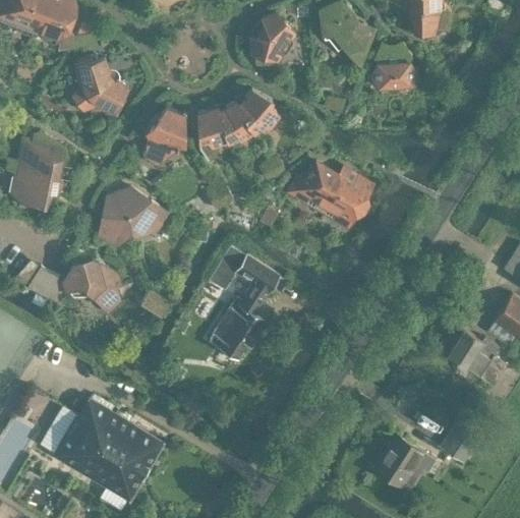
[(0,5),(0,17),(35,32),(47,13),(51,0),(0,0),(0,5)]
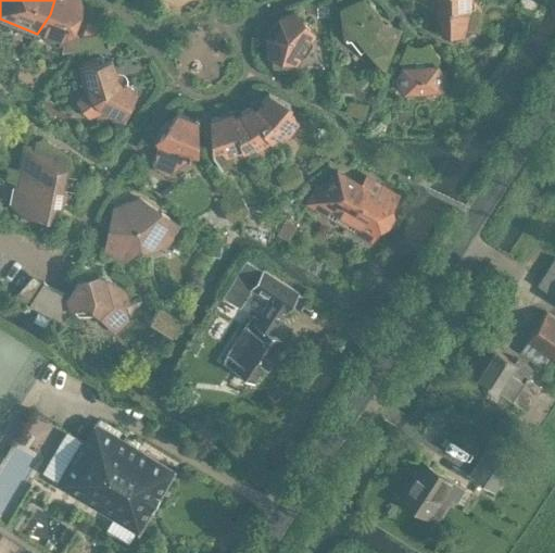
[(77,17),(80,16),(80,0),(79,0),(54,0),(50,14),(37,34),(64,42),(74,33),(73,29),(77,17)]
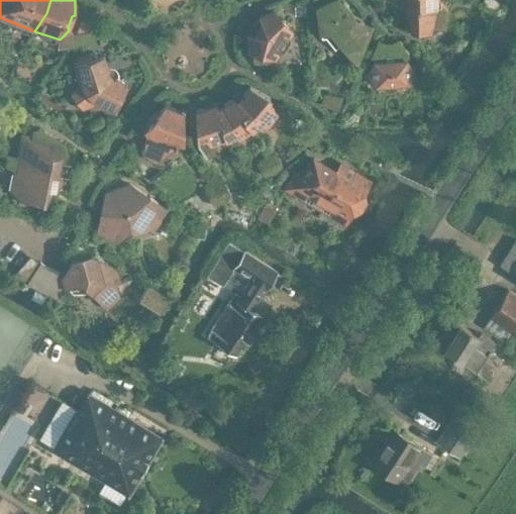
[(380,0),(381,1),(402,8),(408,25),(404,27),(404,33),(431,32),(431,29),(442,29),(446,9),(439,0),(380,0)]
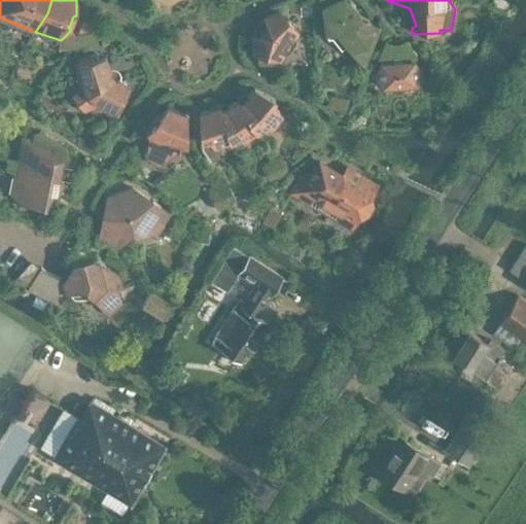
[(501,0),(492,0),(490,8),(504,14),(510,3),(501,0)]
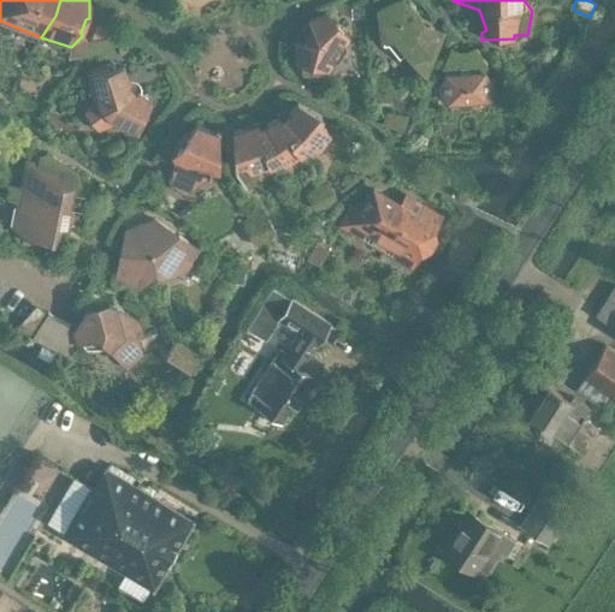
[(396,5),(378,12),(382,40),(383,47),(388,47),(398,60),(407,53),(421,70),(423,70),(425,69),(426,70),(436,42),(423,37),(425,31),(407,10),(396,5)]
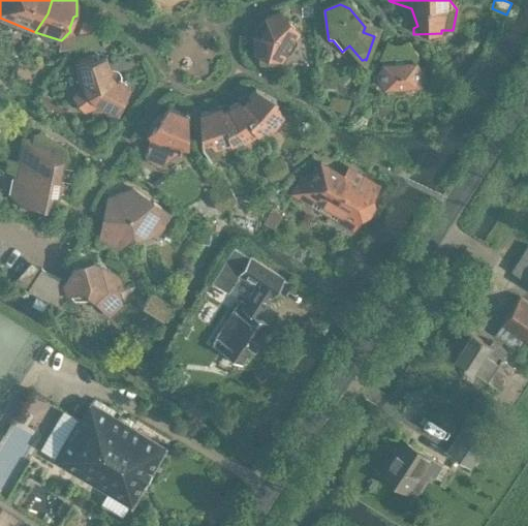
[(297,43),(293,39),(297,34),(279,13),(265,20),(268,25),(259,38),(253,38),(254,54),(258,55),(259,66),(272,69),(275,59),(281,60),(284,55),(289,56),(297,43)]
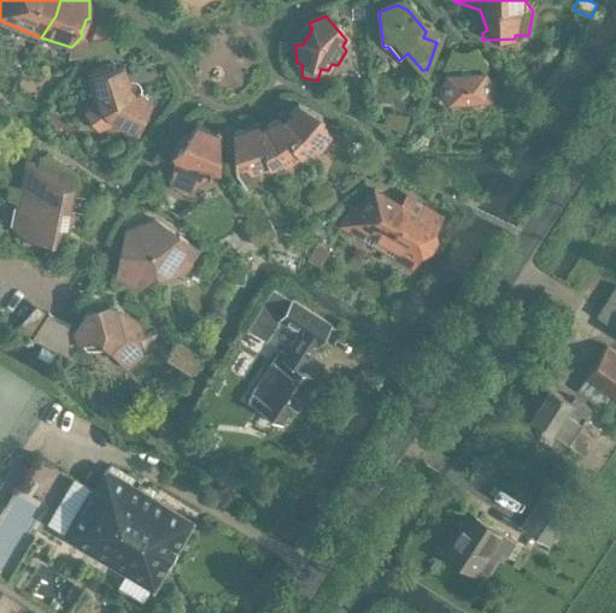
[(113,53),(111,40),(98,42),(99,56),(113,53)]
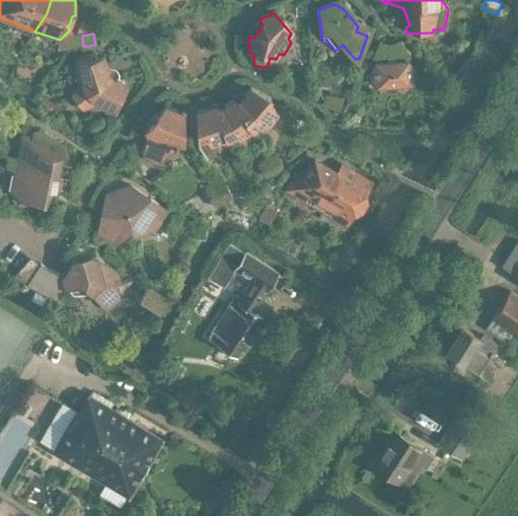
[(74,37),(68,50),(83,47),(82,35),(74,37)]
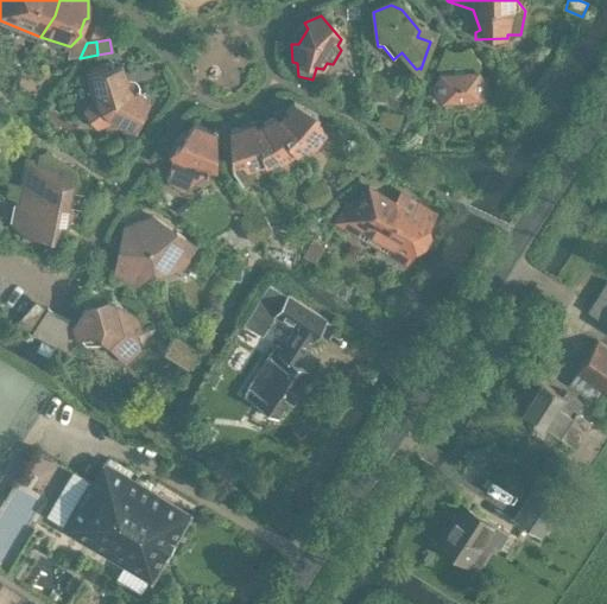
[(484,99),(488,90),(476,74),(480,68),(468,50),(461,55),(461,58),(453,58),(453,55),(446,51),(436,70),(440,76),(432,89),(441,102),(453,101),(457,105),(463,105),(467,100),(484,99)]
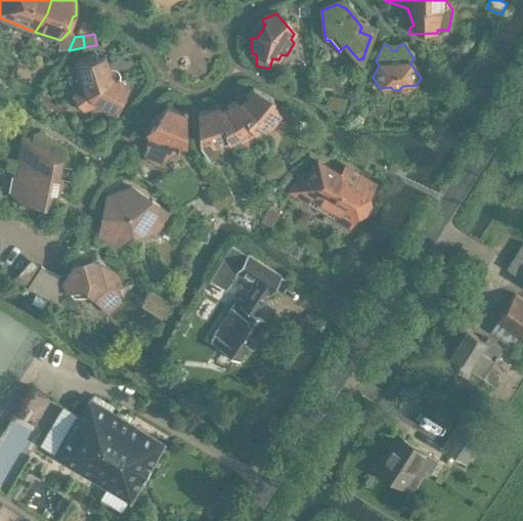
[(104,59),(96,61),(91,63),(90,59),(75,64),(80,88),(73,98),(83,111),(95,106),(116,116),(124,101),(122,100),(128,88),(117,80),(112,82),(107,77),(111,72),(104,59)]
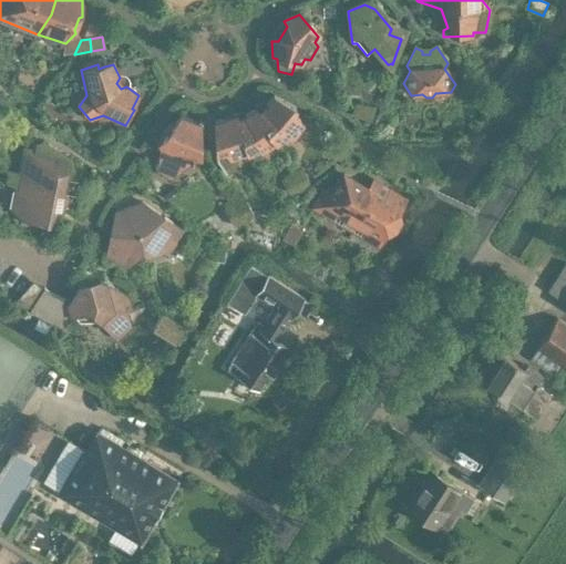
[(285,139),(291,142),(304,127),(294,113),(296,109),(274,98),(259,113),(258,114),(273,127),(269,133),(277,144),(285,139)]
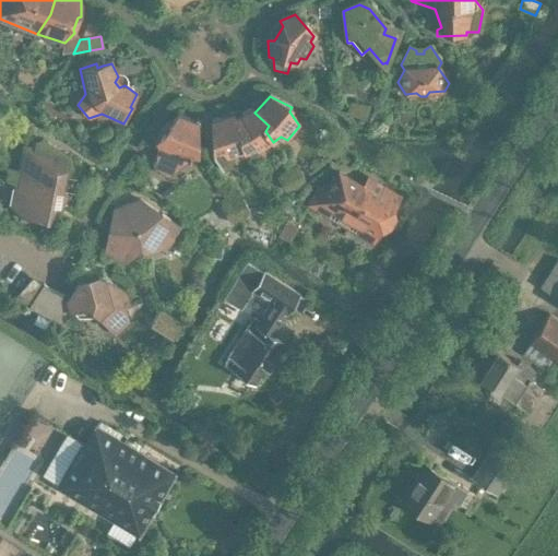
[(254,150),(258,152),(273,142),(265,131),(269,126),(254,113),(256,111),(251,108),(236,119),(246,135),(240,140),(245,152),(254,150)]
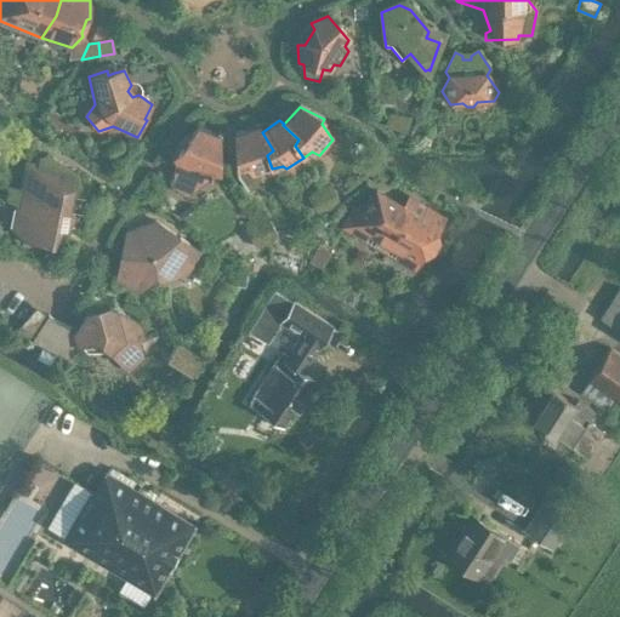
[(262,132),(260,127),(234,136),(237,178),(248,193),(249,192),(248,189),(257,181),(255,175),(272,169),(267,155),(273,150),(262,132)]
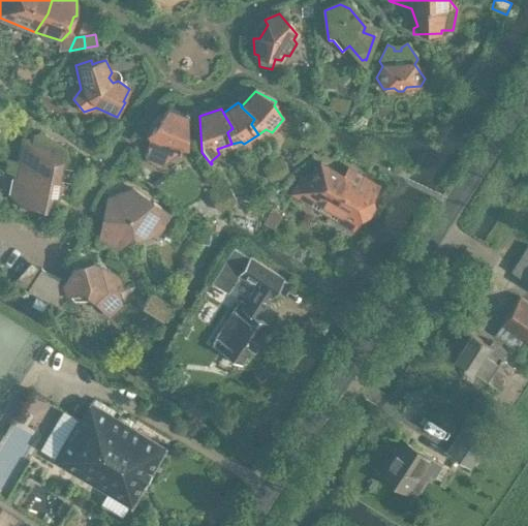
[(187,149),(187,117),(168,110),(155,126),(151,125),(145,133),(150,137),(148,160),(159,168),(177,152),(178,153),(180,151),(180,149),(187,149)]
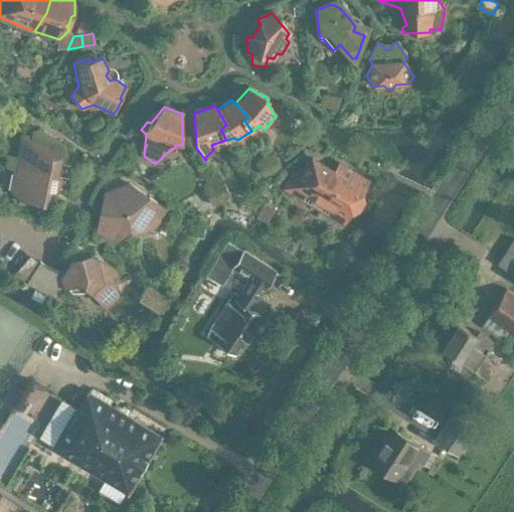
[(59,165),(68,162),(63,145),(57,144),(52,141),(53,140),(39,131),(33,133),(32,139),(21,137),(16,159),(16,160),(57,179),(57,178),(59,165)]
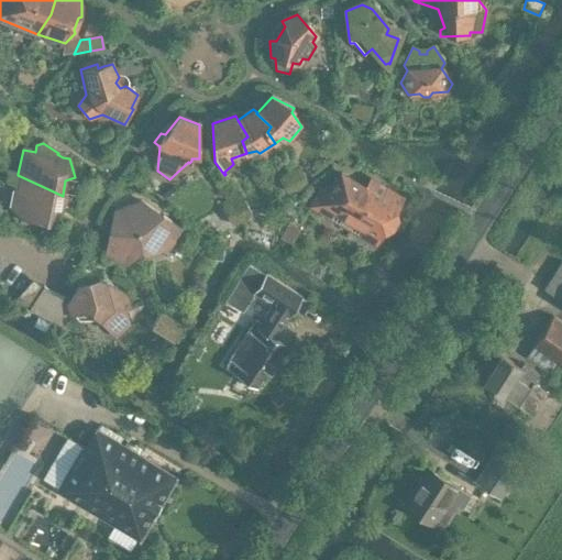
[(307,183),(300,171),(288,174),(298,191),(307,183)]
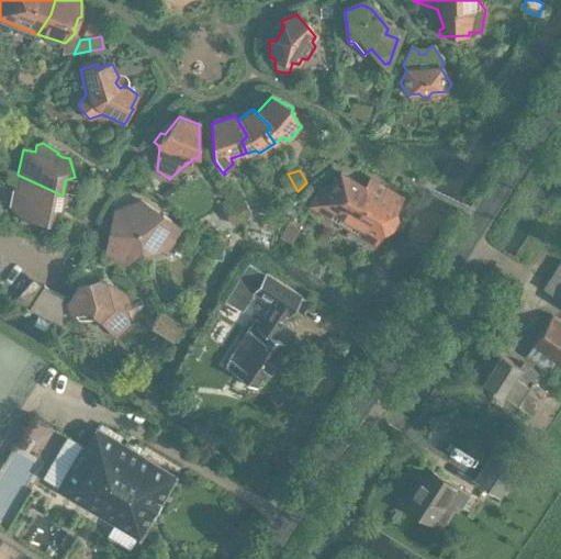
[(67,197),(63,194),(63,196),(18,175),(18,174),(9,171),(7,183),(15,188),(11,209),(23,219),(48,224),(56,208),(62,209),(67,197)]
